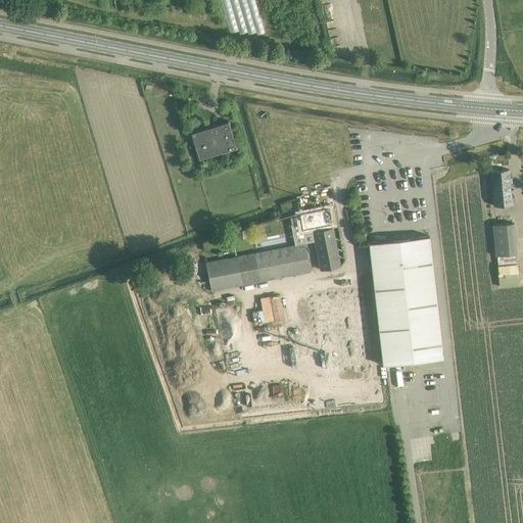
[(192,134),(201,161),(239,149),(231,122),(192,134)]
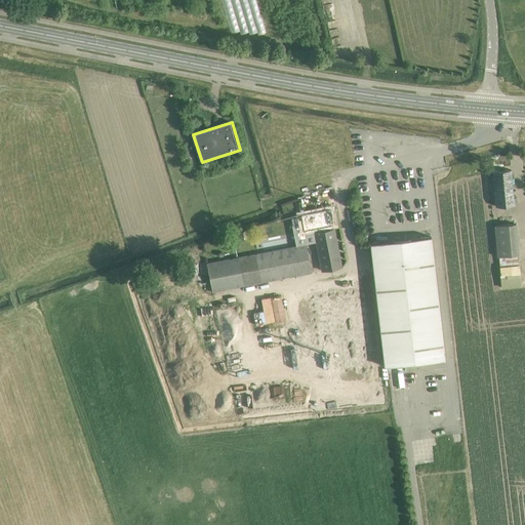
[(186,145),(182,147),(188,165),(192,163),(186,145)]
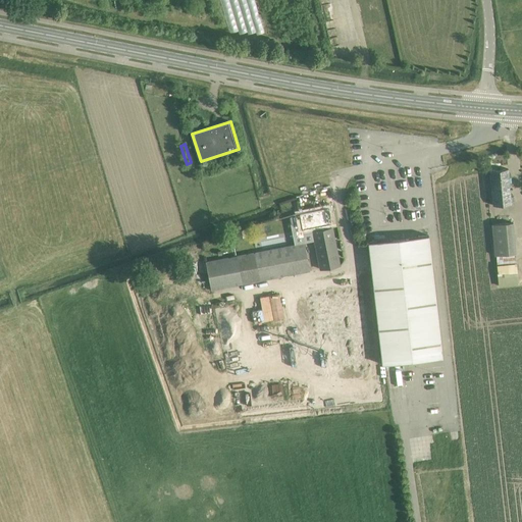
[(508,169),(490,170),(493,206),(513,204),(513,196),(510,197),(508,169)]
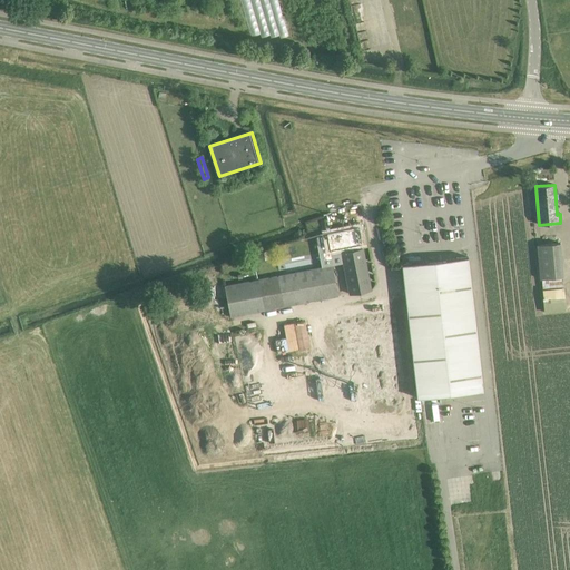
[(325,233),(330,252),(363,245),(360,227),(325,233)]
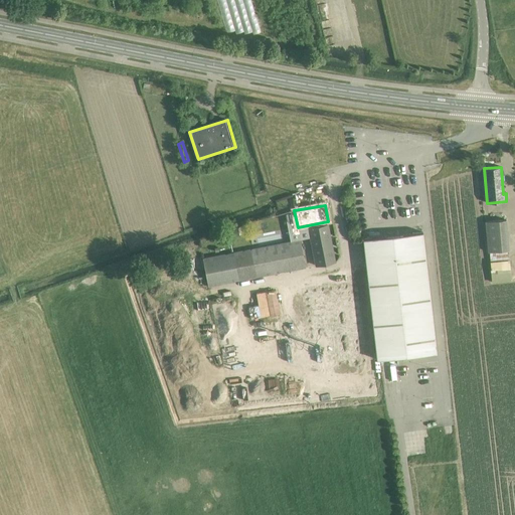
[(506,219),(485,221),(488,252),(489,252),(491,283),(511,282),(509,260),(508,250),(509,250),(506,219)]
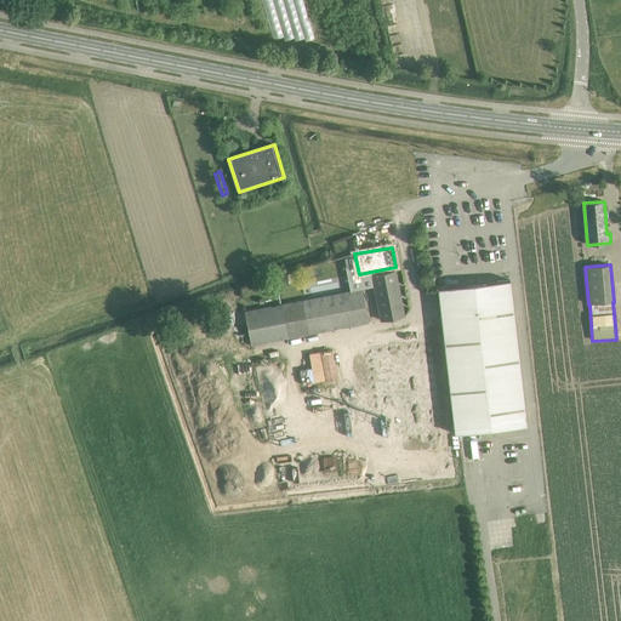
[(381,320),(404,317),(394,271),(371,275),(381,320)]
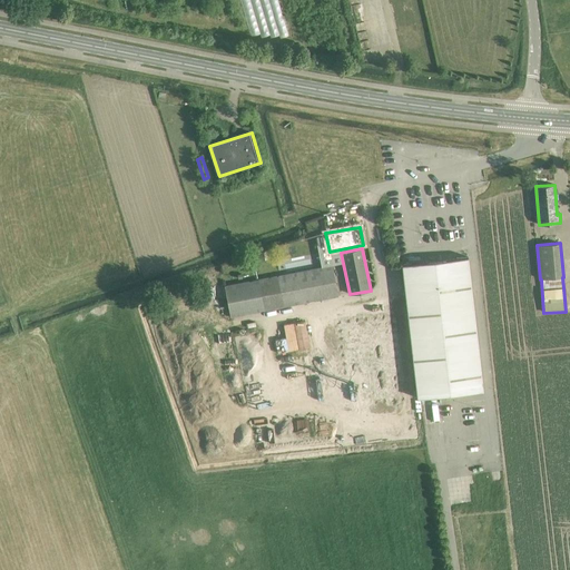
[(421,397),(483,391),(468,257),(406,264),(421,397)]
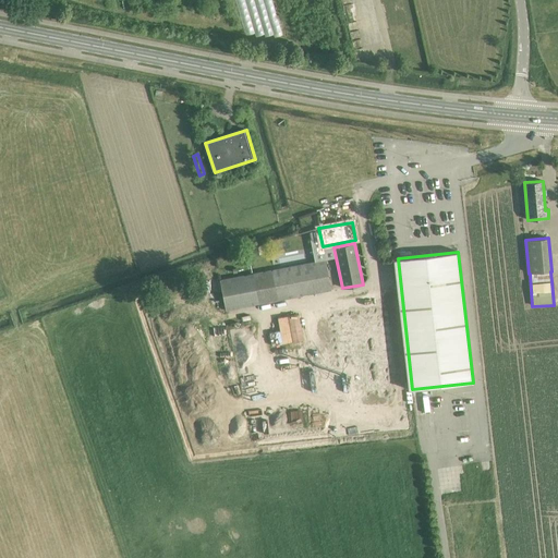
[(331,290),(326,261),(326,259),(219,280),(226,311),(331,290)]
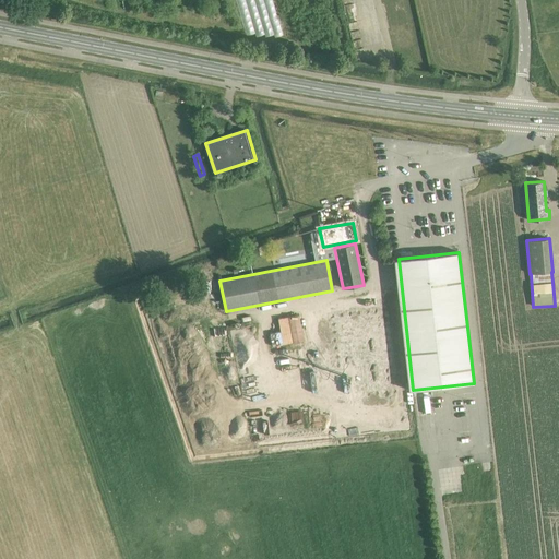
[(344,391),(388,382),(369,294),(326,302),(344,391)]
